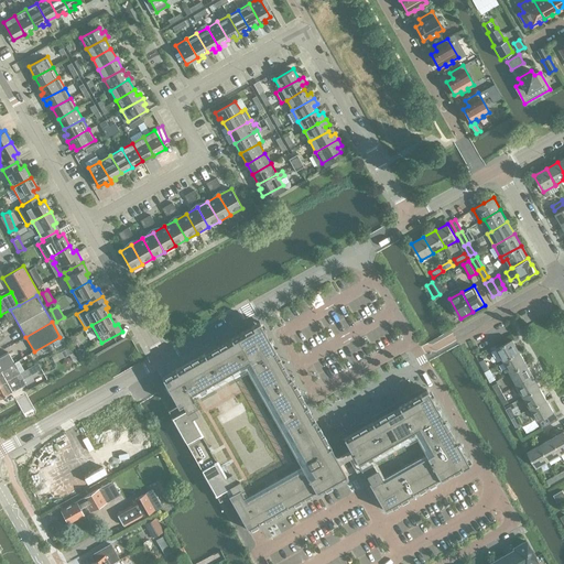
[(349,479),(347,476),(345,477),(344,475),(346,474),(359,467),(349,449),(336,457),(331,447),(328,448),(328,446),(329,446),(323,433),(321,434),(320,433),(322,432),(314,420),(313,421),(312,419),(313,419),(306,407),(305,407),(304,405),(306,404),(299,392),(297,393),(296,391),(297,390),(292,380),(290,380),(290,379),(291,378),(283,365),(281,366),(280,364),(282,364),(275,350),(273,351),(273,350),(274,349),(272,344),(270,345),(269,344),(271,343),(266,334),(264,335),(263,334),(266,333),(260,323),(258,324),(257,323),(251,326),(230,338),(205,354),(204,353),(175,369),(175,370),(162,378),(177,404),(172,408),(167,410),(219,501),(223,499),(228,496),(248,530),(260,523),(259,523),(286,508),(315,491),(316,492),(318,497),(349,479)]
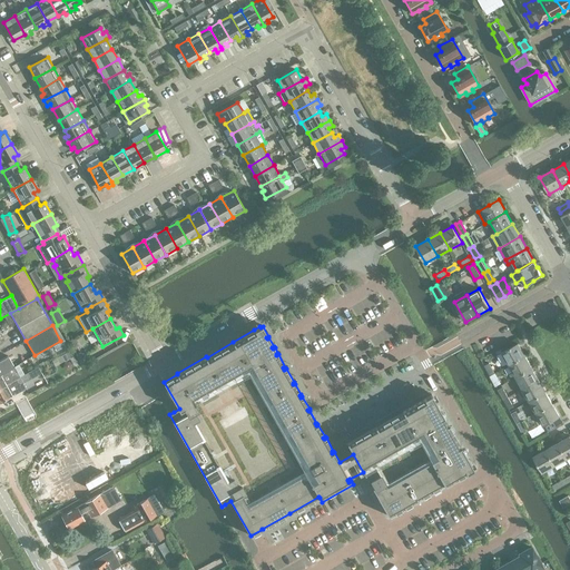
[(518,343),(501,353),(509,365),(526,355),(518,343)]
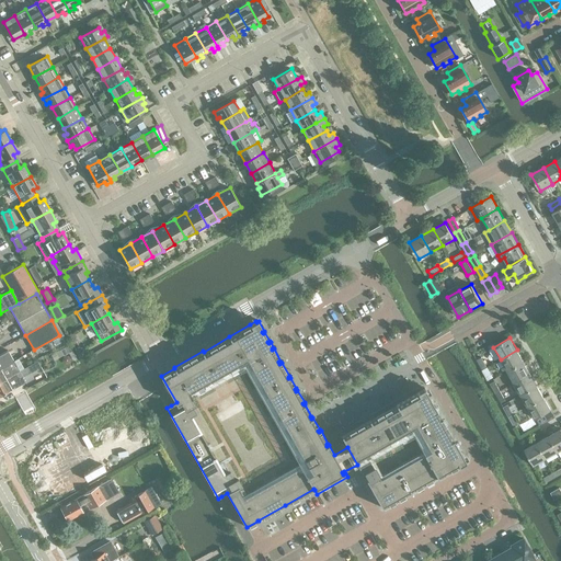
[(524,362),(517,350),(501,359),(507,371),(524,362)]
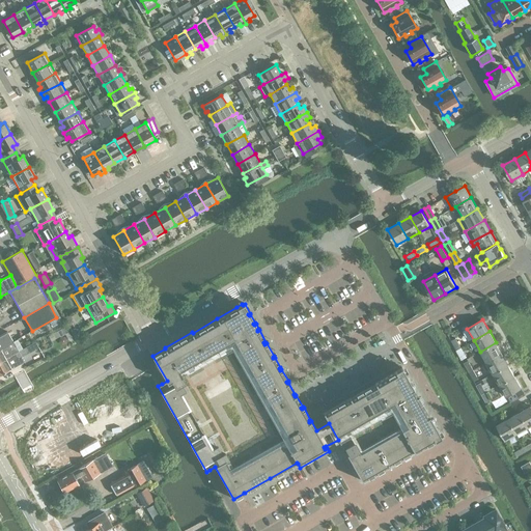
[(7,332),(0,335),(0,348),(14,341),(7,332)]
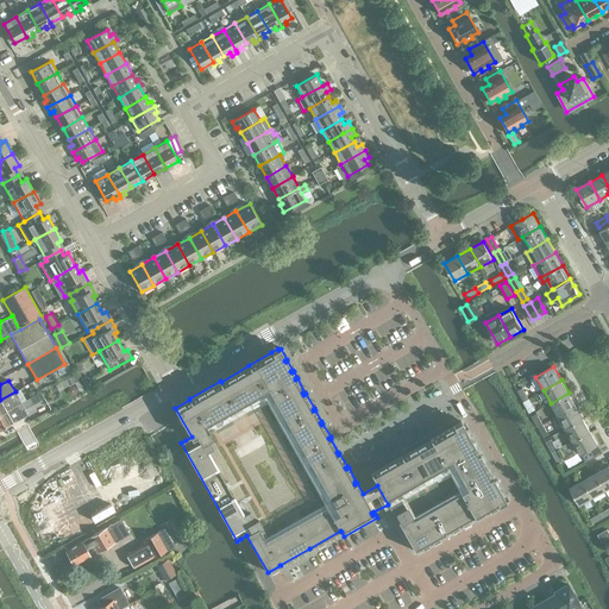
[(69,387),(68,391),(70,396),(76,395),(79,390),(75,385),(69,387)]
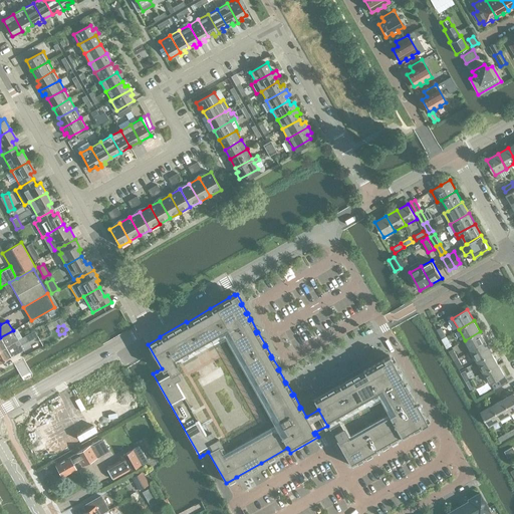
[(442,338),(446,336),(441,327),(436,329),(442,338)]
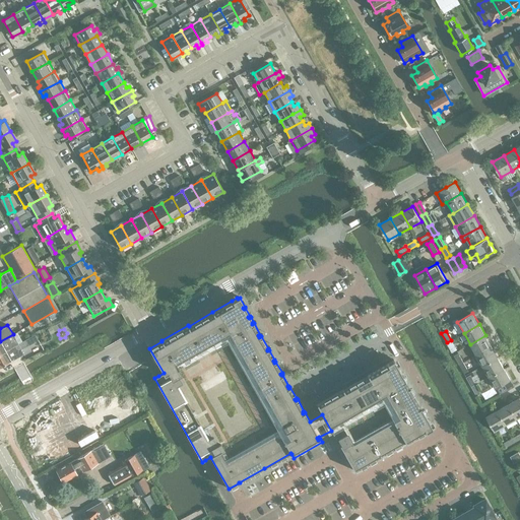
[(0,341),(0,353),(18,344),(13,334),(0,341)]
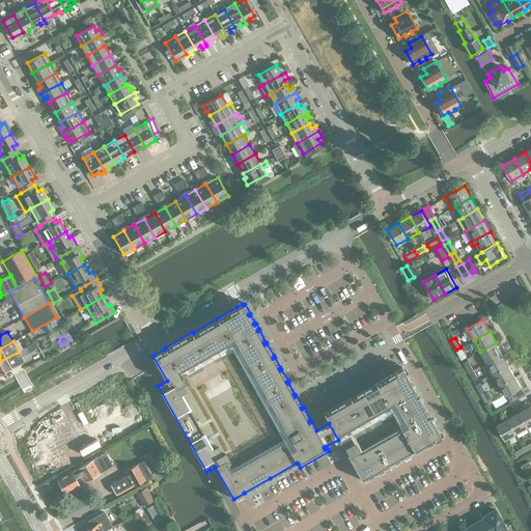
[(35,342),(23,348),(22,350),(25,355),(38,347),(35,342)]
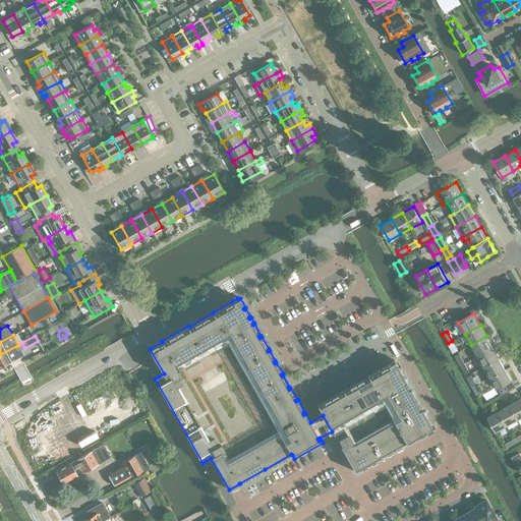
[(493,347),(486,336),(471,345),(477,355),(493,347)]
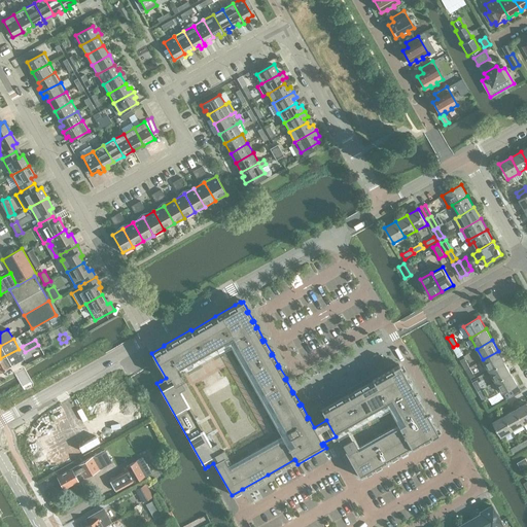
[(453,347),(458,356),(462,354),(457,345),(453,347)]
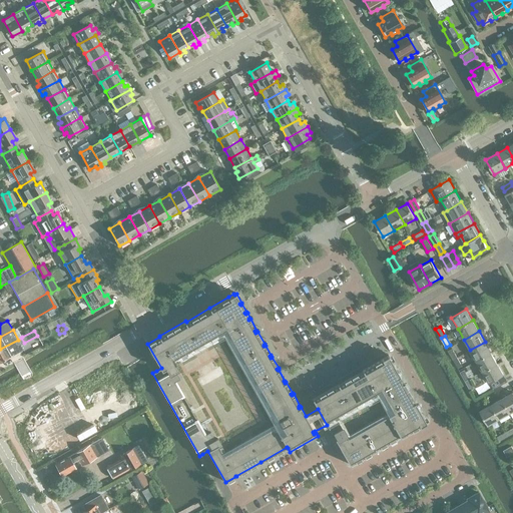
[(18,340),(0,349),(0,362),(24,349),(18,340)]
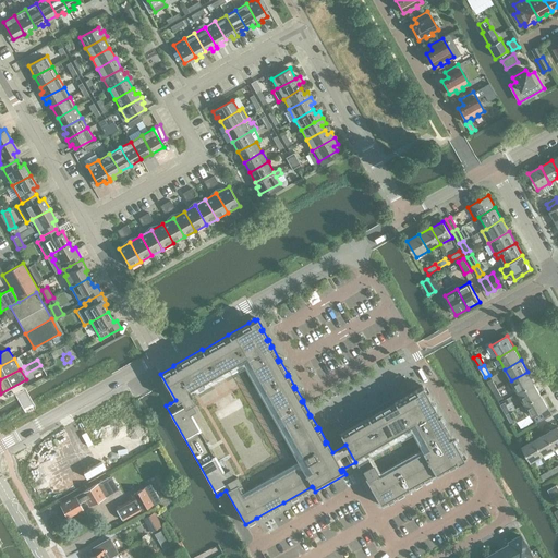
[(534,384),(528,372),(511,380),(518,392),(534,384)]
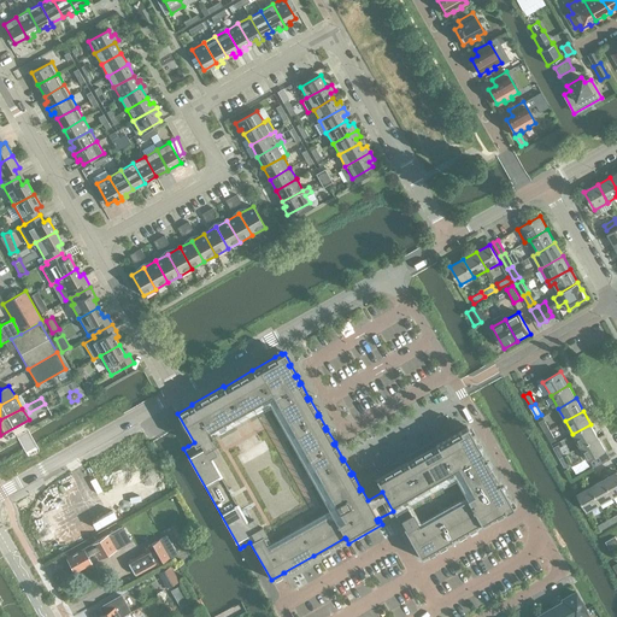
[(545,433),(550,430),(544,418),(539,422),(545,433)]
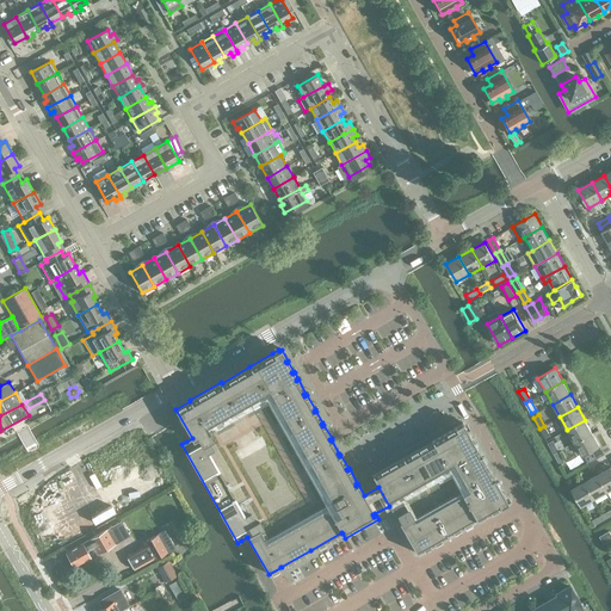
[(592,433),(585,420),(567,430),(574,443),(592,433)]
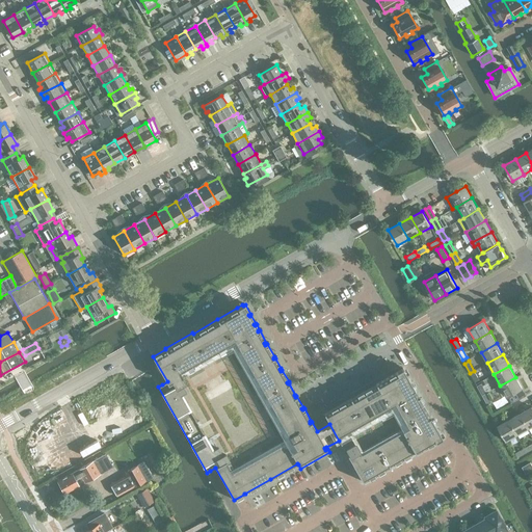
[(347,454),(363,481),(390,467),(390,466),(415,452),(434,441),(434,442),(442,437),(430,416),(429,416),(415,389),(402,367),(395,371),(396,372),(375,383),(349,398),(323,413),(329,424),(339,441),(340,442),(347,454)]
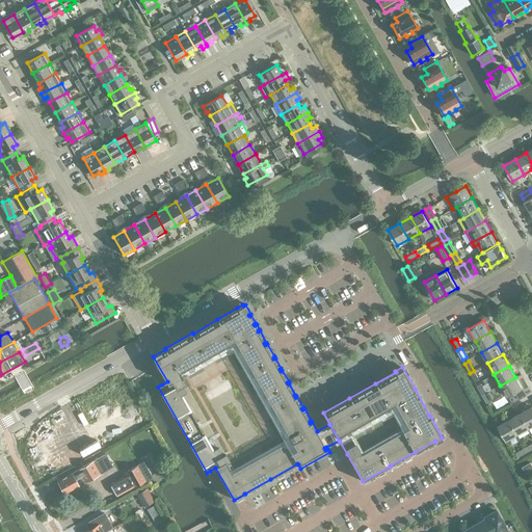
[(470,373),(475,382),(479,380),(474,371),(470,373)]
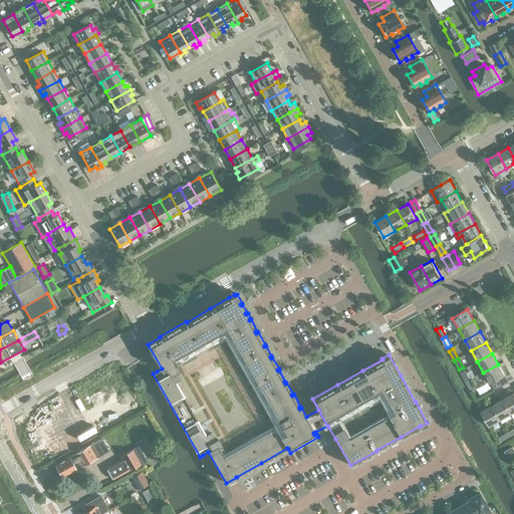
[(504,375),(498,364),(483,372),(489,383),(504,375)]
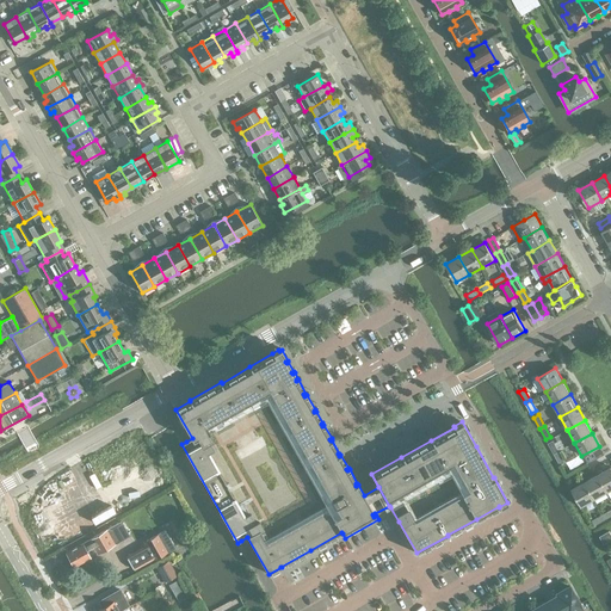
[(554,455),(559,451),(553,440),(548,443),(554,455)]
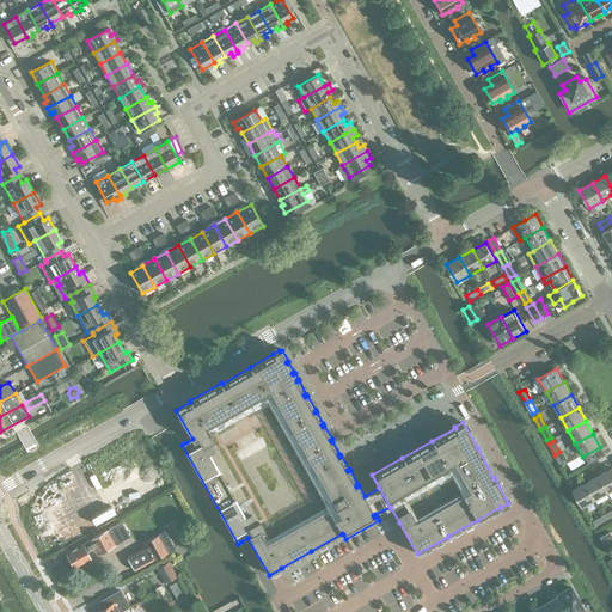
[(555,456),(561,466),(565,463),(560,452),(555,456)]
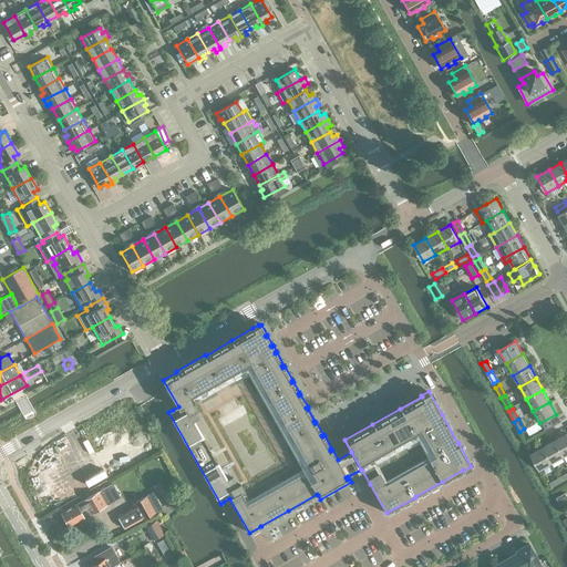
[(564,456),(566,454),(566,433),(555,441),(564,456)]
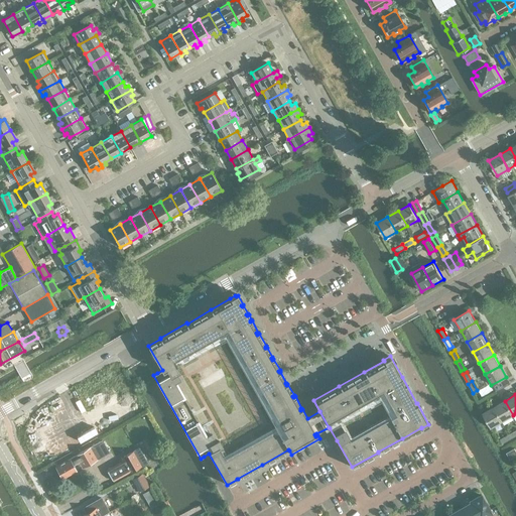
[(494,407),(502,422),(513,415),(505,401),(494,407)]
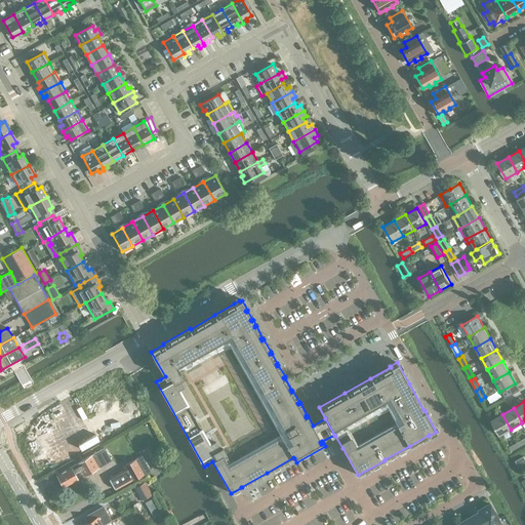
[(502,414),(491,420),(499,436),(511,430),(502,414)]
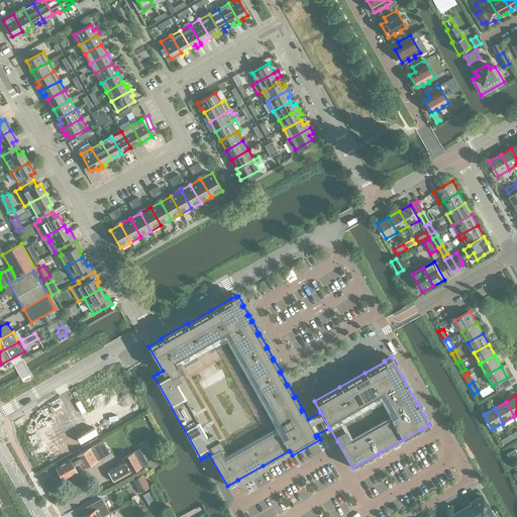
[(513,439),(510,435),(501,440),(503,444),(513,439)]
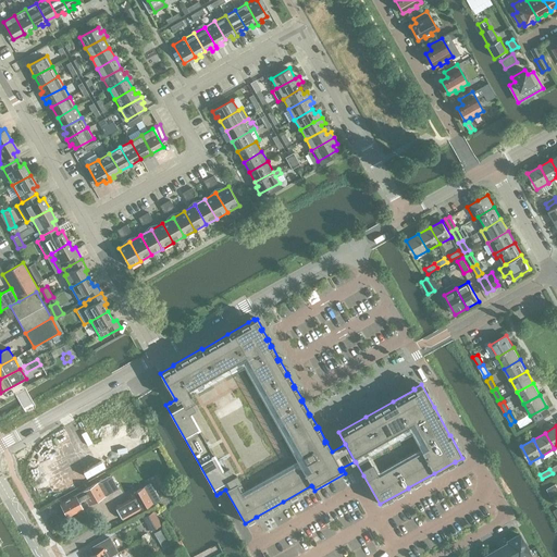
[(102,492),(104,495),(116,489),(110,477),(61,505),(67,516),(83,508),(78,502),(85,498),(87,500),(102,492)]
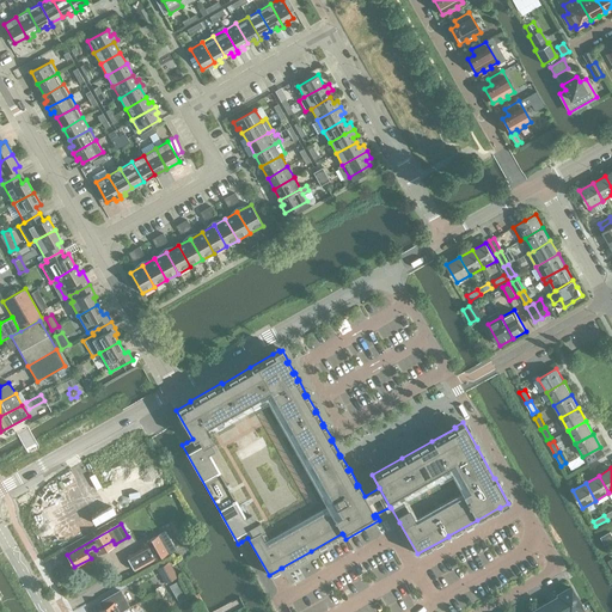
[(129,556),(136,569),(153,560),(154,561),(175,549),(165,531),(146,542),(147,545),(129,556)]
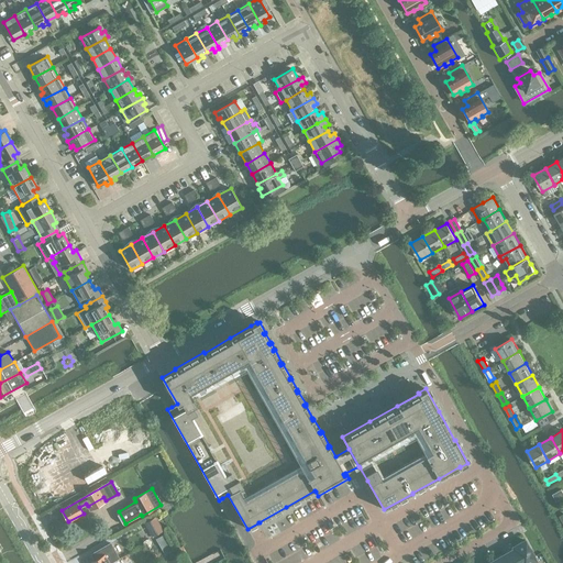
[(556,501),(562,497),(562,492),(561,489),(552,494),(556,501)]
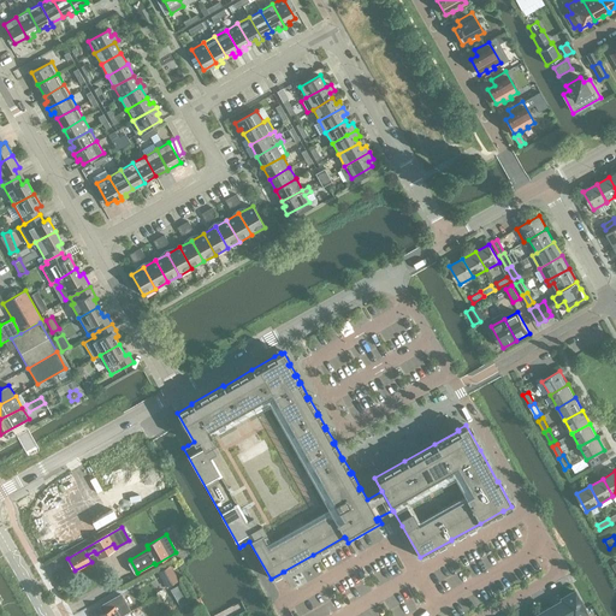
[(170,564),(158,572),(166,587),(179,580),(170,564)]
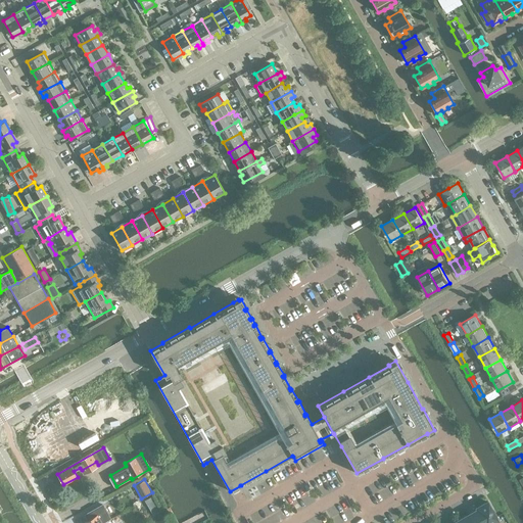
[(145,498),(153,513),(160,509),(153,494),(145,498)]
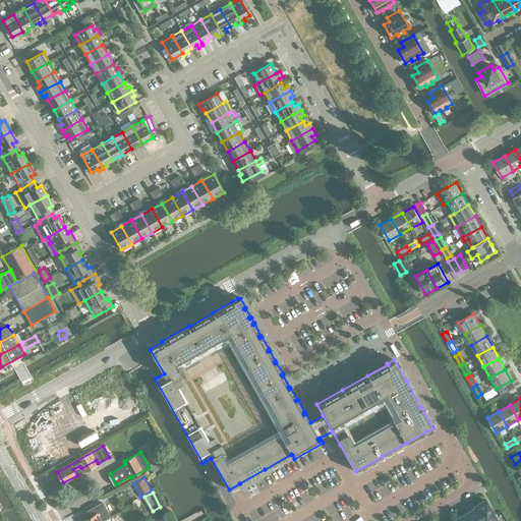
[(491,520),(497,518),(485,500),(475,506),(483,520),(491,520)]
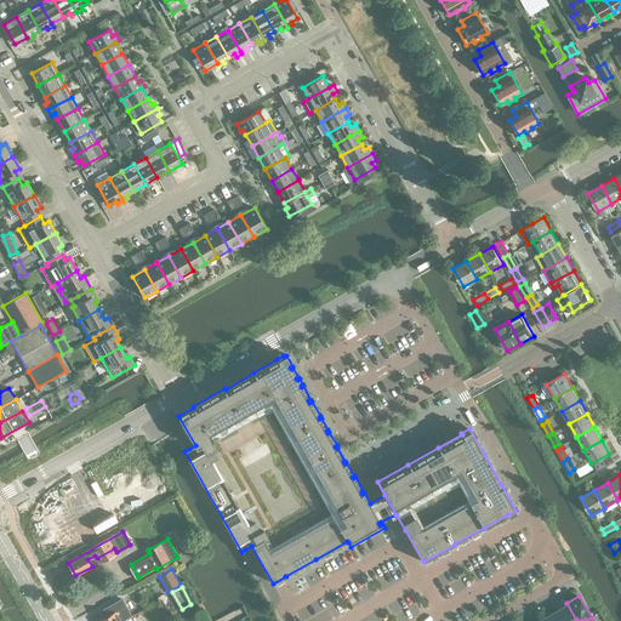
[(98,620),(123,620),(129,617),(119,602),(110,607),(114,613),(98,620)]
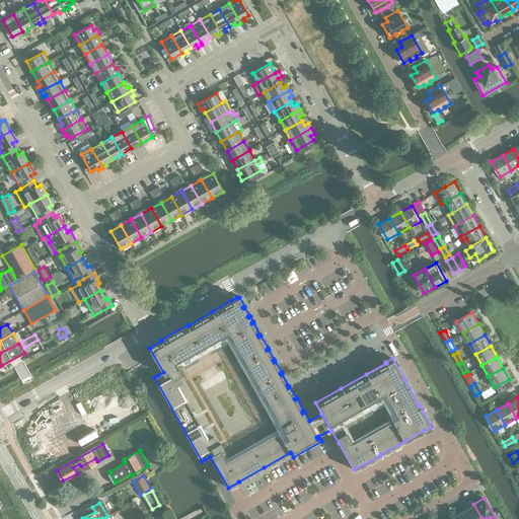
[(482,518),(473,504),(472,504),(473,506),(464,511),(468,518),(482,518)]
